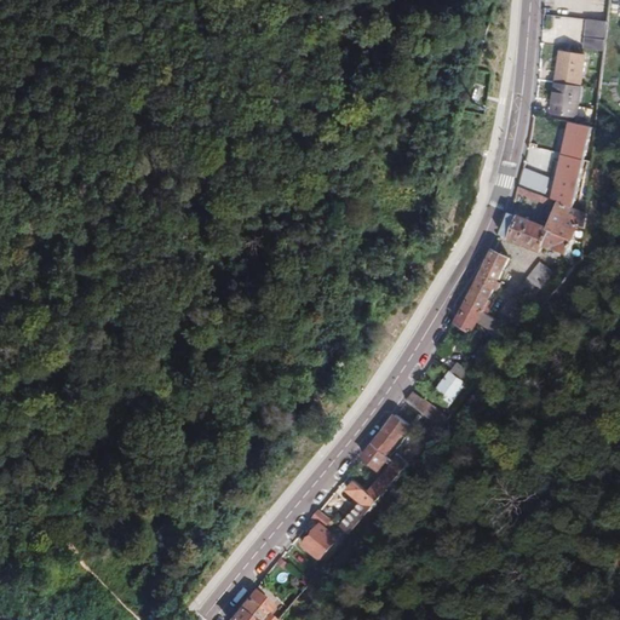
[(598,50),(602,21),(584,18),(583,18),(579,47),(598,50)]
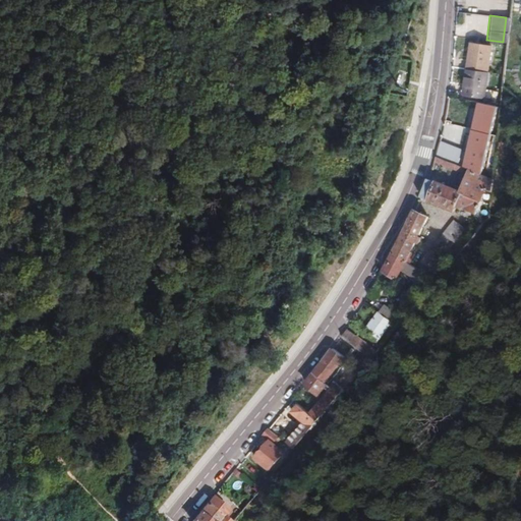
[(471,45),(466,69),(486,74),(490,50),(471,45)]
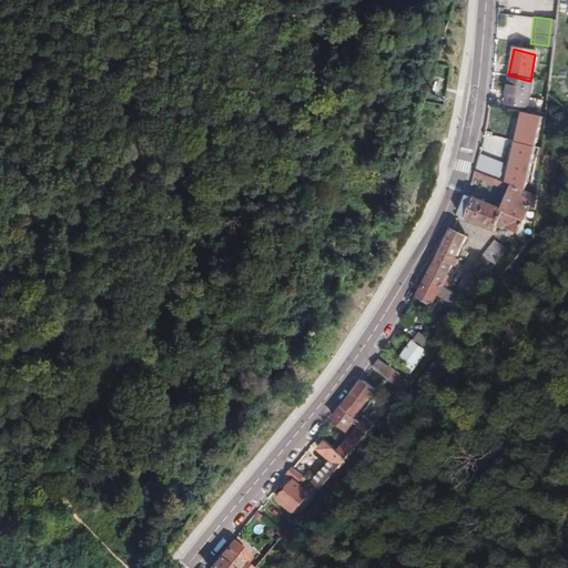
[(530,81),(508,75),(503,102),(527,107),(531,81),(530,81)]
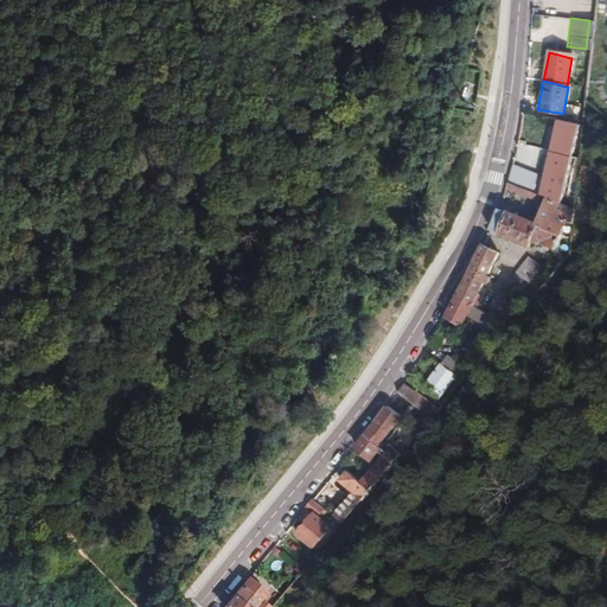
[(580,123),(556,119),(542,178),(538,193),(560,202),(580,123)]
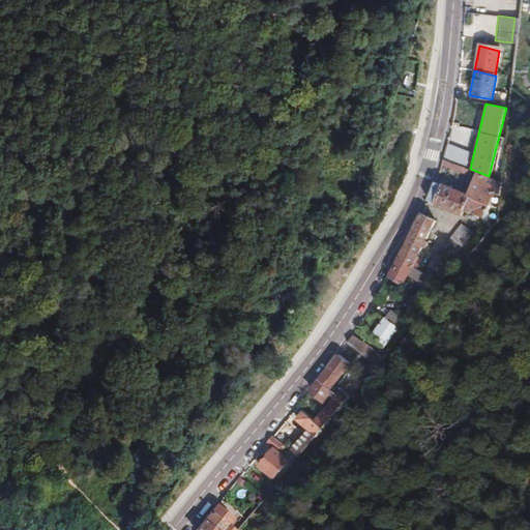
[(444,145),(441,158),(470,169),(473,155),(444,145)]
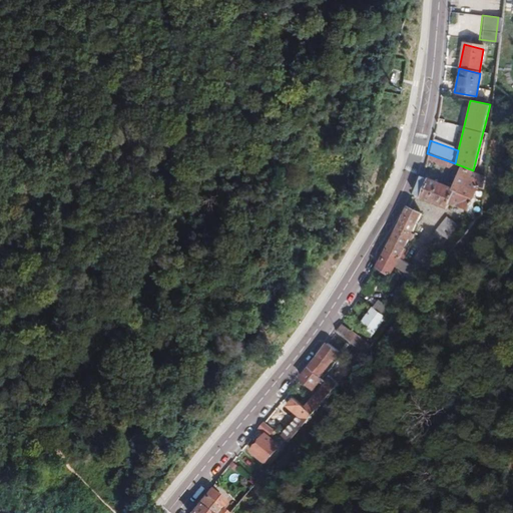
[(455,163),(427,153),(426,156),(458,169),(452,186),(420,175),(412,194),(447,206),(448,201),(471,209),(482,174),(473,170),(455,163)]
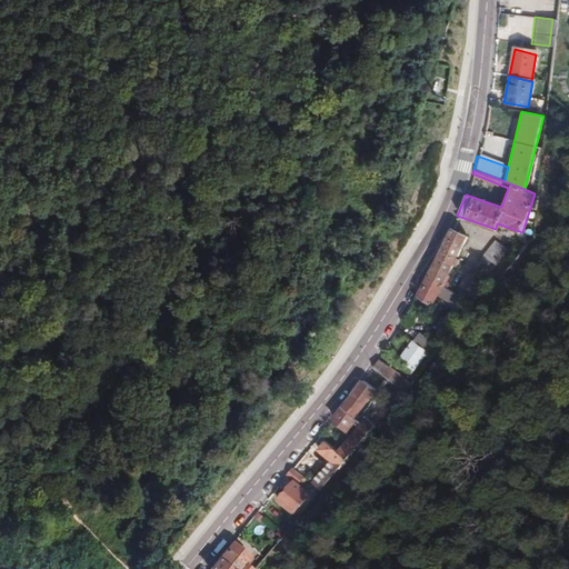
[(437,256),(426,277),(439,286),(445,289),(450,279),(446,276),(466,237),(450,229),(437,256)]
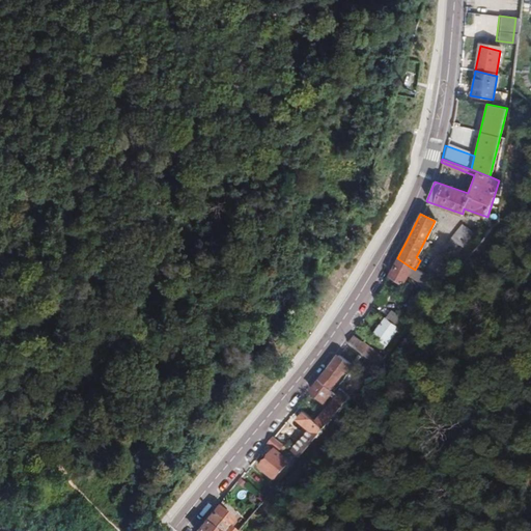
[(466,219),(437,254),(448,263),(477,229),(466,219)]
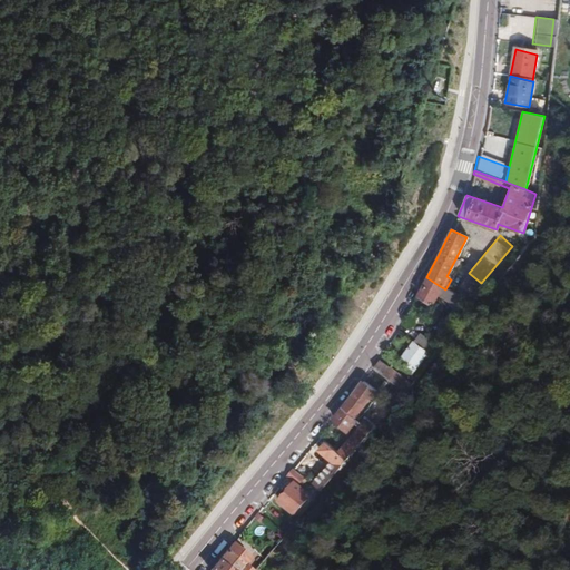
[(440,286),(426,277),(416,295),(431,304),(436,294),(440,286)]
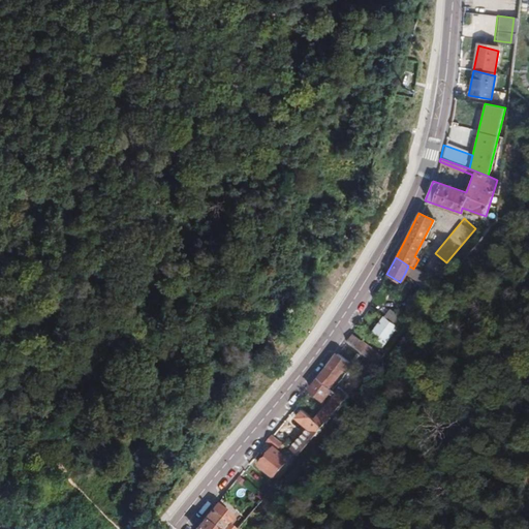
[(426,277),(413,269),(408,266),(405,273),(422,283),(426,277)]
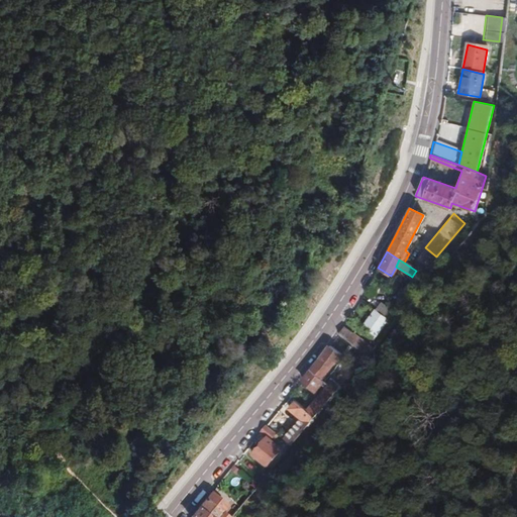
[(380,301),(374,309),(387,319),(393,323),(396,319),(389,314),(392,310),(380,301)]
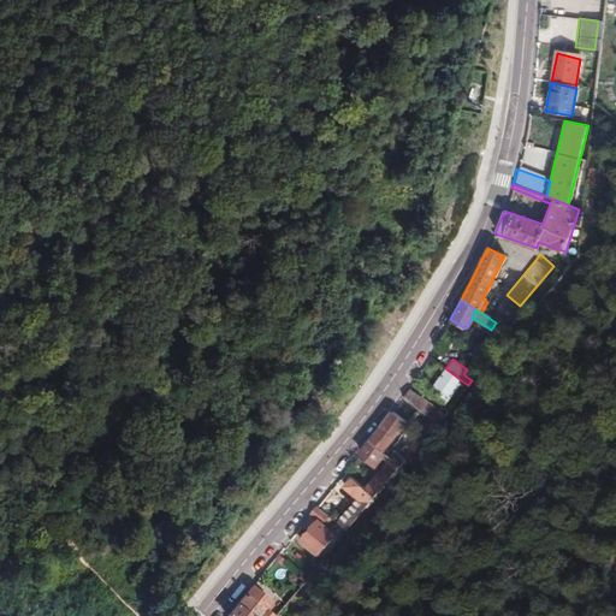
[(461,380),(445,368),(430,389),(432,390),(446,400),(461,380)]
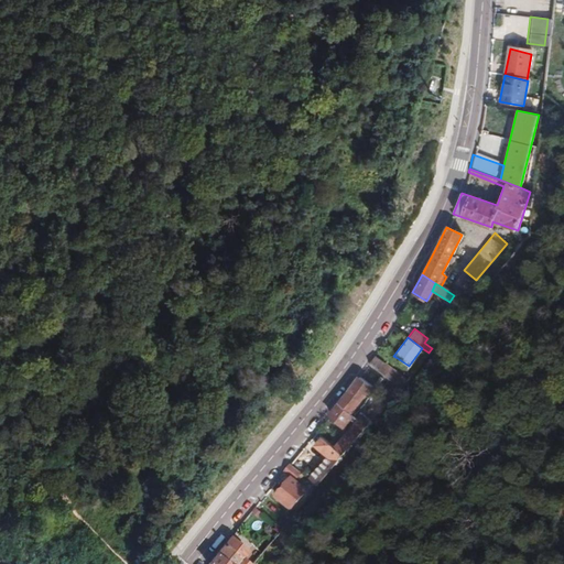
[(366,364),(399,387),(404,380),(371,356),(366,364)]
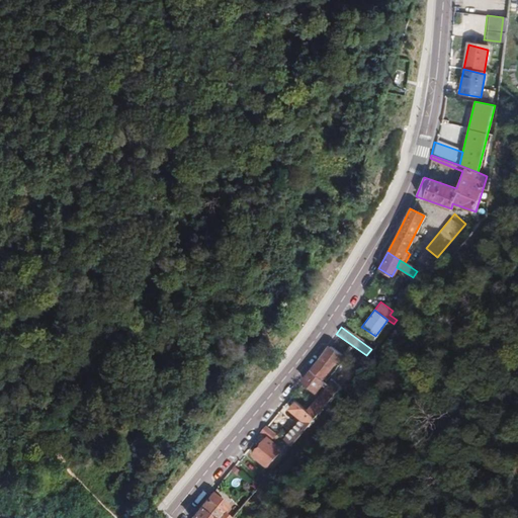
[(375,336),(363,328),(360,331),(372,340),(375,336)]
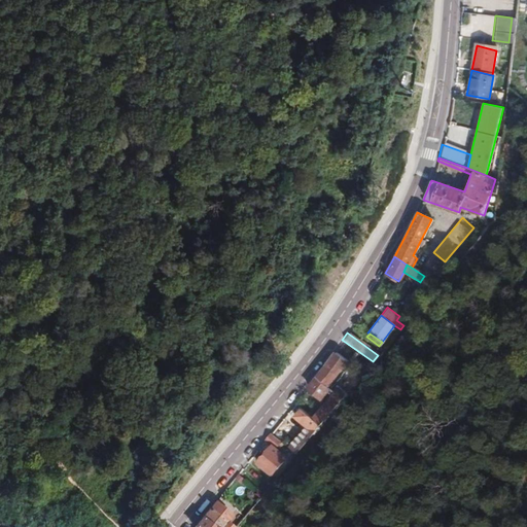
[(323,366),(336,375),(347,359),(335,350),(323,366)]
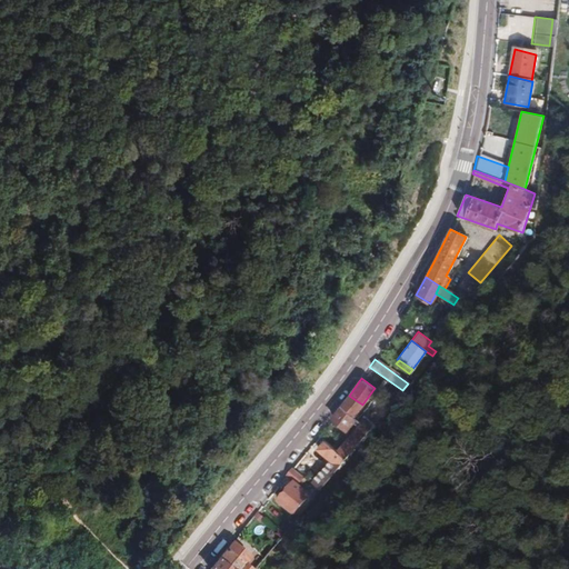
[(363,406),(362,405),(349,396),(330,419),(345,430),(363,406)]
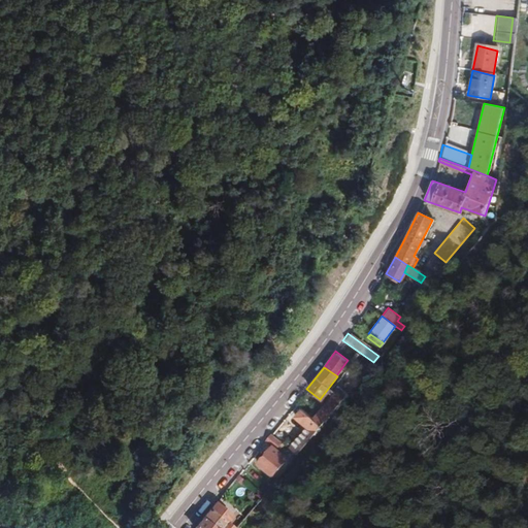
[(312,419),(321,425),(353,387),(343,381),(312,419)]
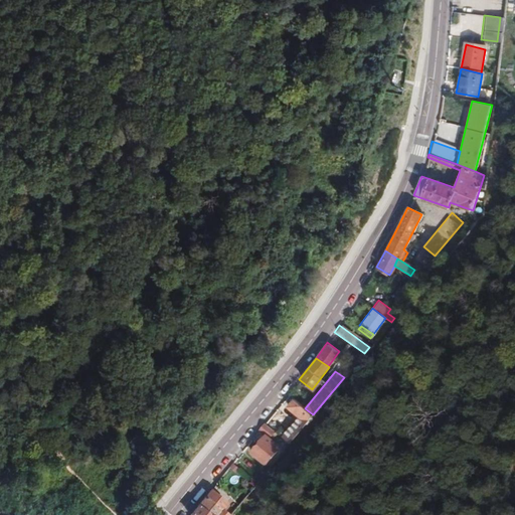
[(282,438),(289,443),(313,414),(305,408),(293,398),(286,406),(298,417),(282,438)]
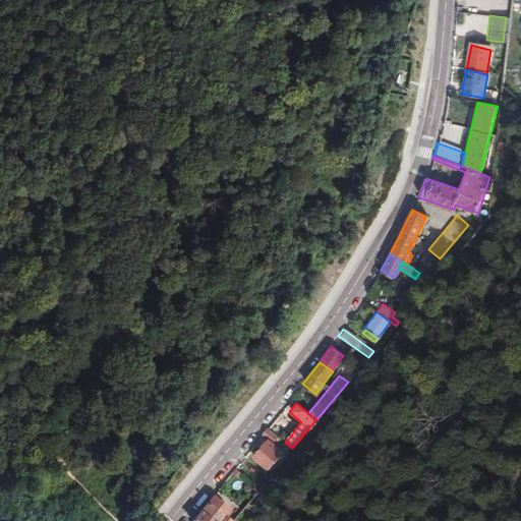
[(279,438),(266,427),(261,435),(266,440),(252,456),(269,468),(282,452),(273,446),(279,438)]
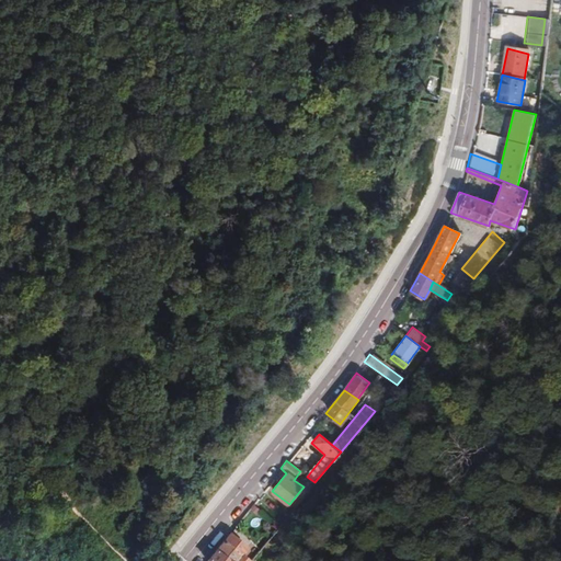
[(232,526),(213,550),(226,560),(247,560),(253,553),(244,547),(250,540),(232,526)]
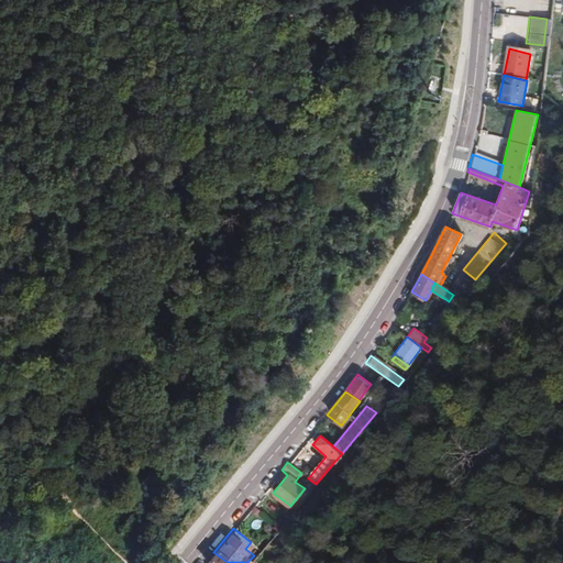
[(227,562),(213,552),(205,561),(207,562),(227,562)]
